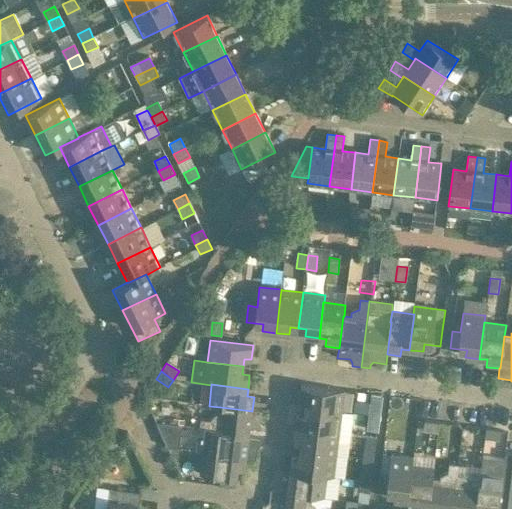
[(341,413),(344,392),(344,391),(301,385),(299,400),(307,401),(306,408),(341,413)]
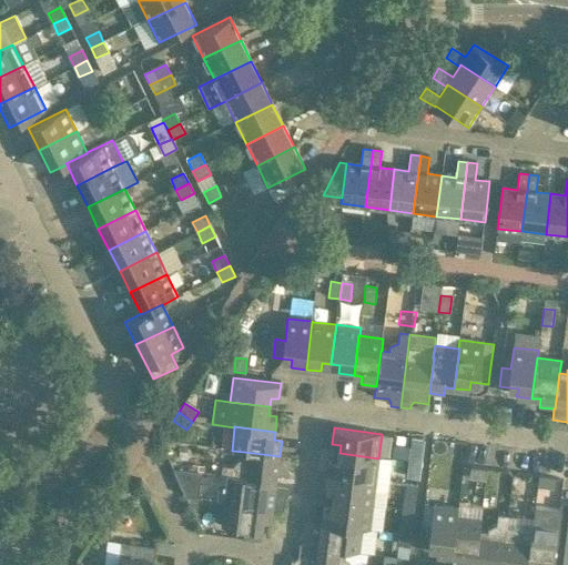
[(421,463),(423,447),(412,446),(409,462),(421,463)]
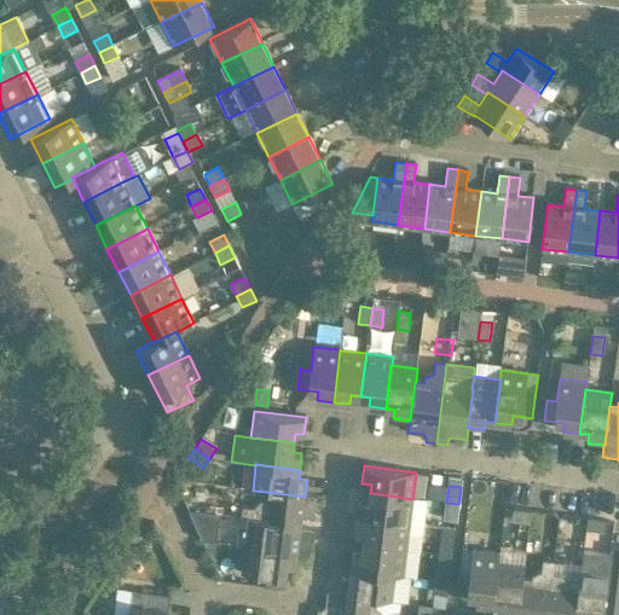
[(316,512),(317,498),(305,495),(305,497),(266,492),(265,502),(260,500),(254,506),(254,509),(242,508),(241,518),(320,528),(322,517),(318,516),(316,512)]
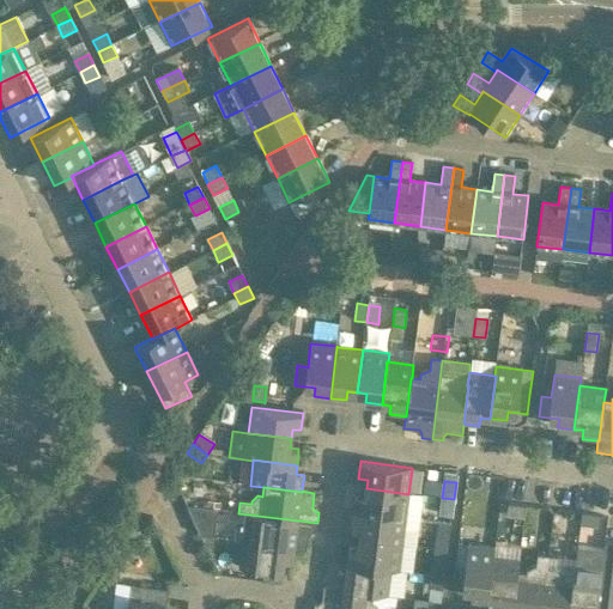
[(406,519),(408,494),(366,488),(365,498),(357,497),(354,513),(406,519)]
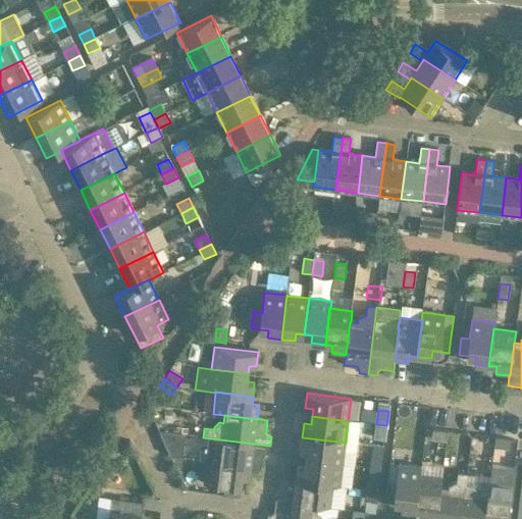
[(384,440),(386,425),(376,424),(374,439),(384,440)]
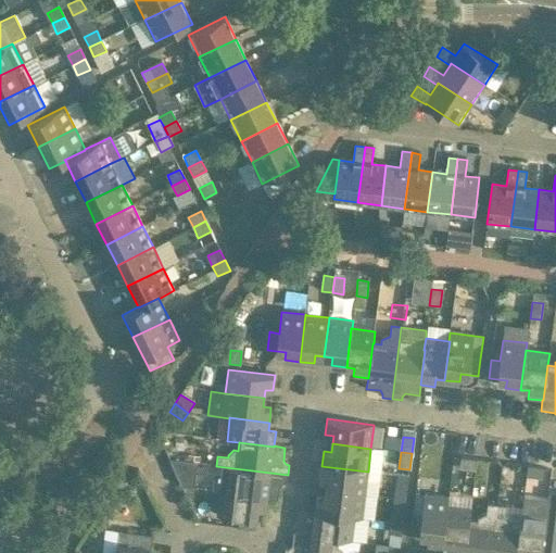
[(476,472),(477,461),(462,459),(459,469),(476,472)]
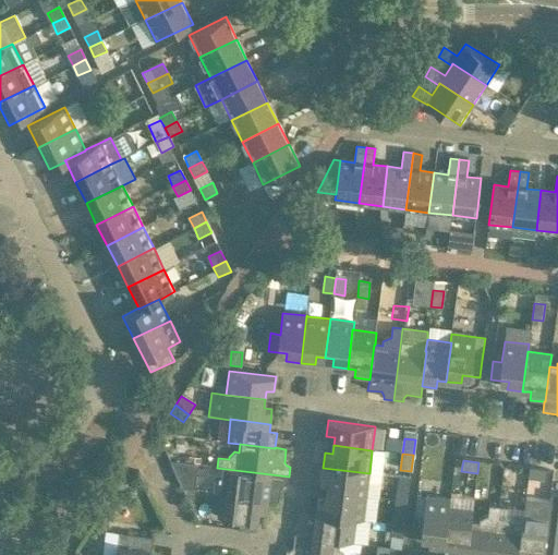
[(191,490),(194,463),(170,462),(182,489),(191,490)]
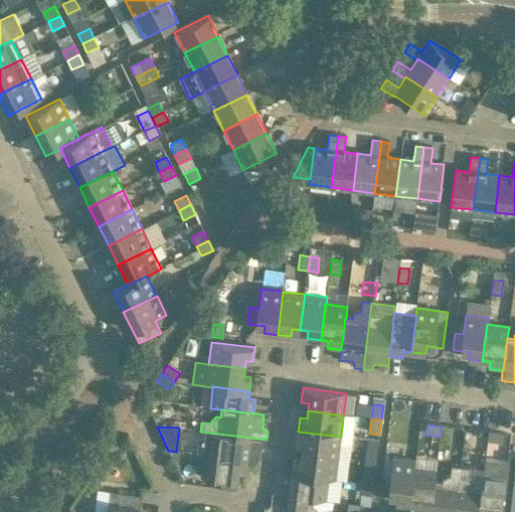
[(263,448),(266,449),(267,440),(200,432),(197,455),(204,456),(215,457),(247,462),(258,463),(260,451),(263,448)]
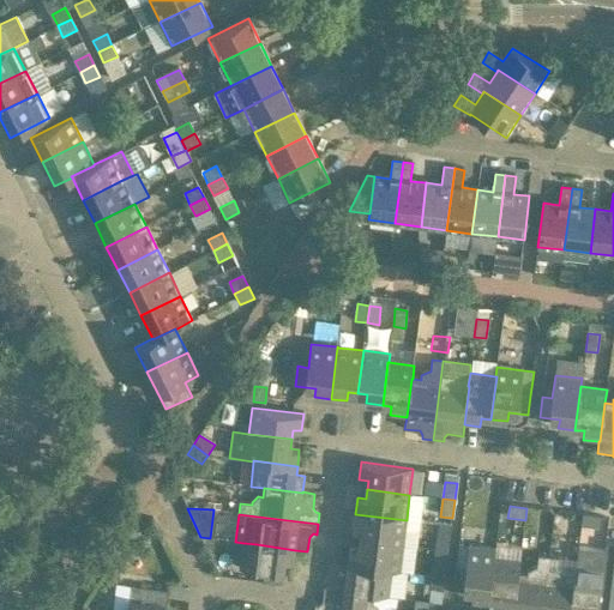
[(355,514),(353,531),(361,531),(360,541),(403,547),(417,548),(420,523),(407,520),(355,514)]
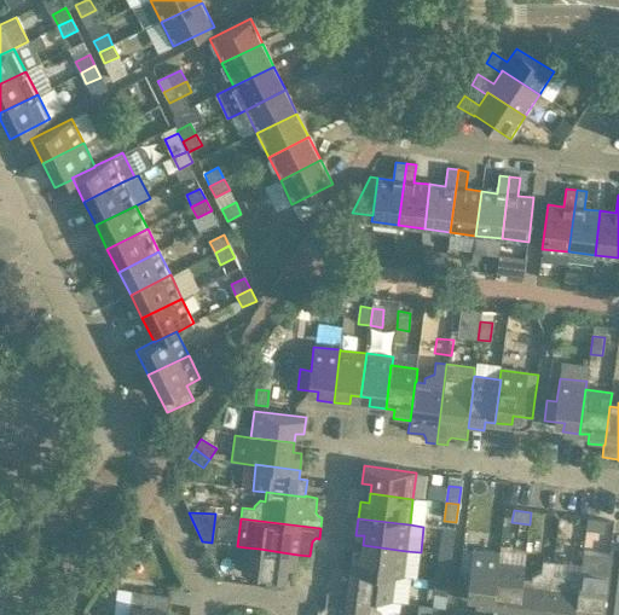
[(603,533),(606,522),(606,521),(588,518),(586,531),(603,533)]
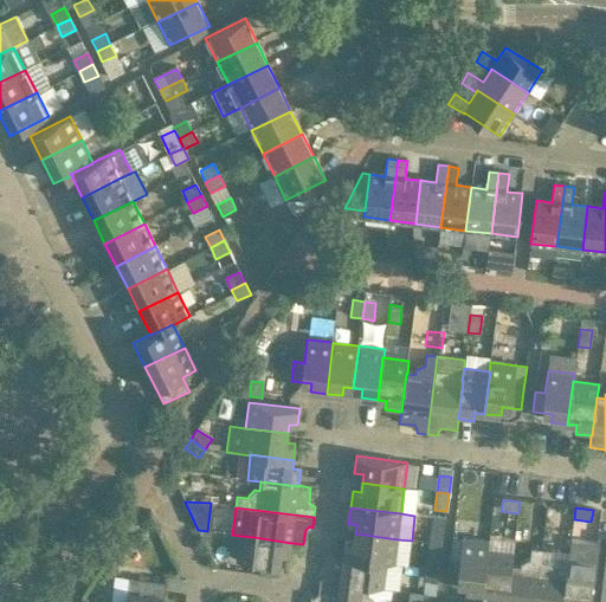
[(442,544),(444,531),(432,530),(430,543),(442,544)]
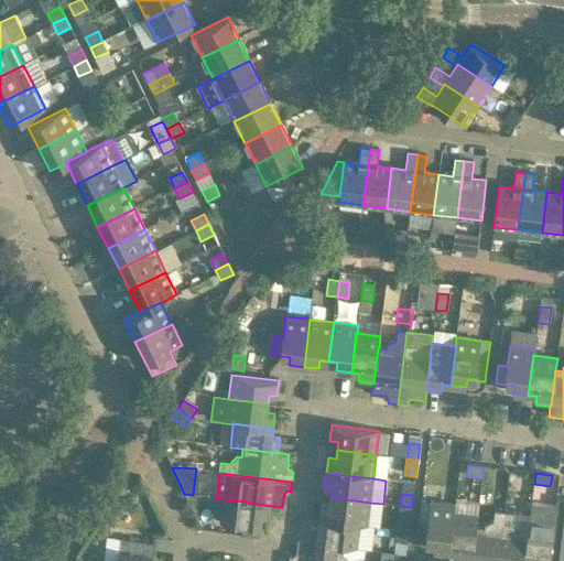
[(367,527),(370,503),(331,497),(329,506),(322,505),(320,520),(359,525),(359,526),(367,527)]
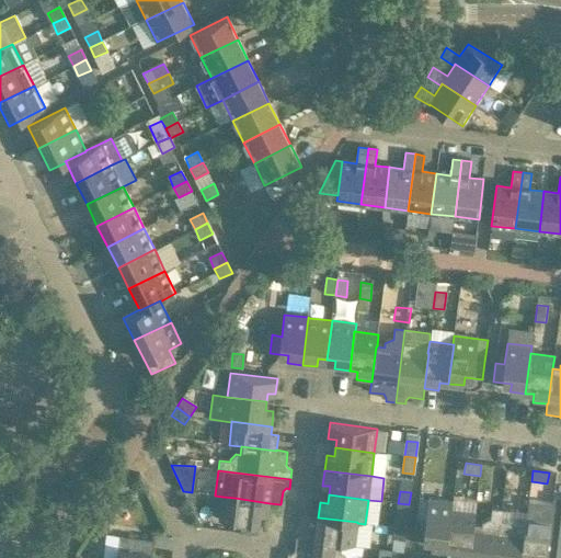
[(268,517),(270,503),(235,498),(222,497),(219,521),(241,524),(240,533),(258,535),(260,516),(268,517)]
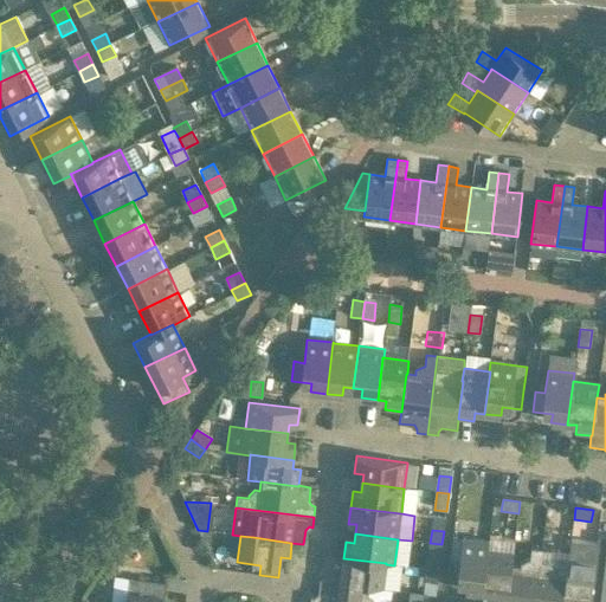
[(482,593),(487,551),(488,551),(489,542),(463,539),(461,554),(450,552),(447,580),(466,583),(465,591),(482,593)]
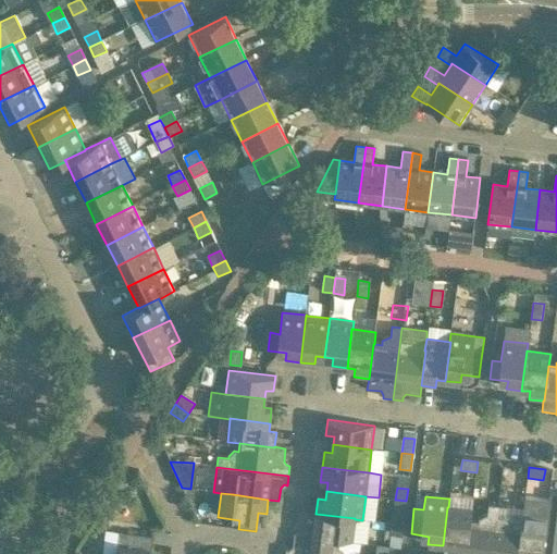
[(404,526),(406,501),(395,500),(393,524),(404,526)]
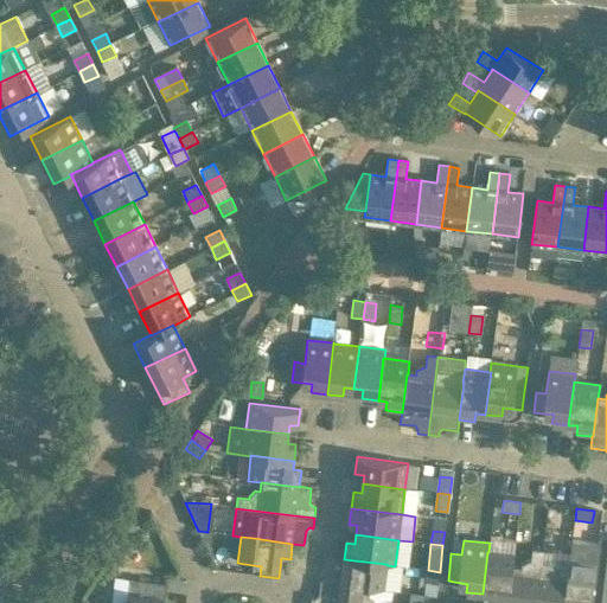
[(535,602),(543,551),(532,549),(531,562),(529,560),(522,565),(522,569),(512,568),(508,602),(535,602)]
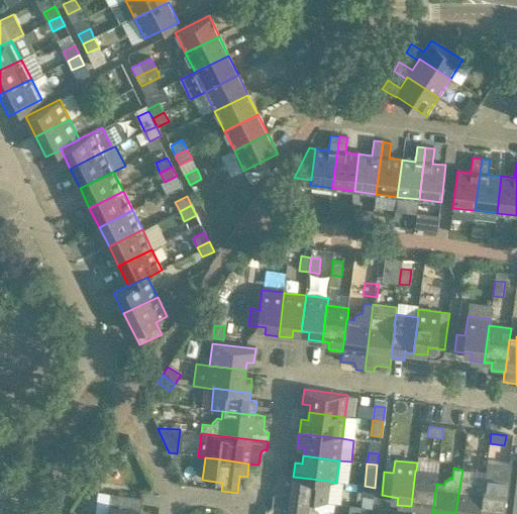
[(481,513),(485,490),(484,490),(477,489),(477,486),(472,481),(470,481),(472,471),(462,470),(455,513),(481,513)]
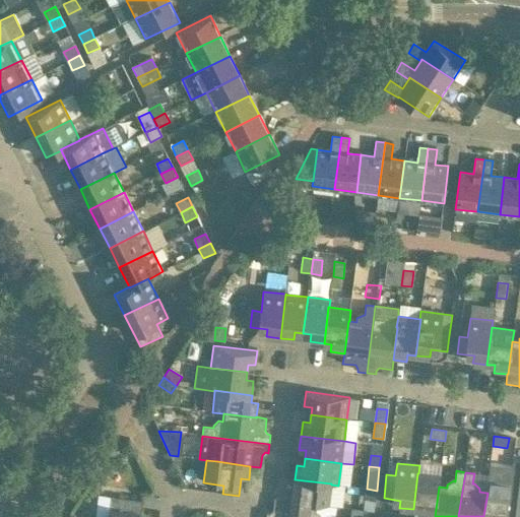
[(439,487),(441,475),(418,473),(417,473),(413,509),(421,510),(420,516),(435,516),(439,487)]
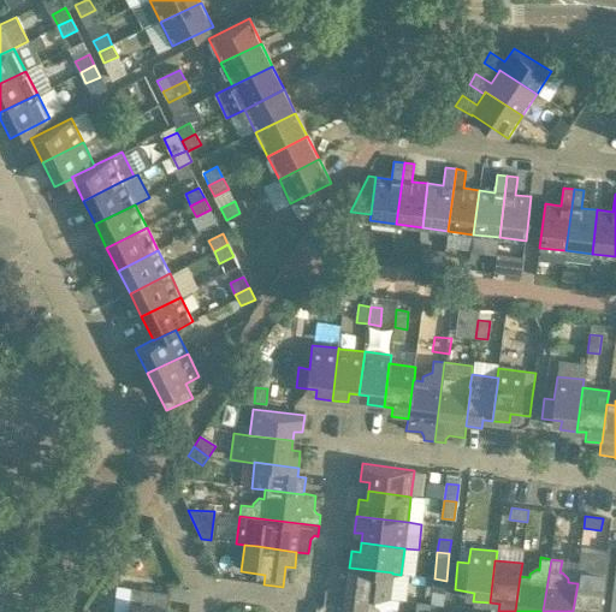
[(615,575),(615,562),(606,560),(605,569),(604,574),(604,575),(615,575)]
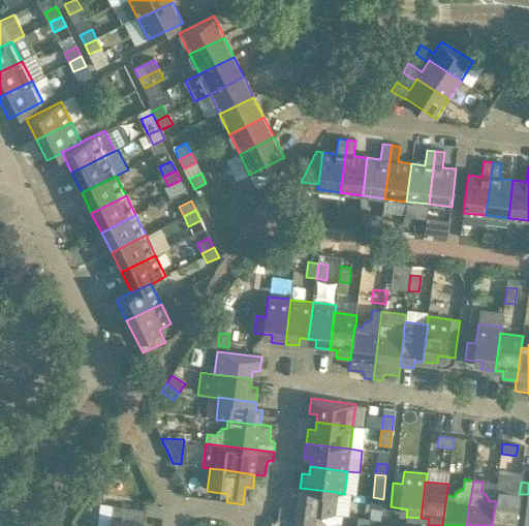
[(334,515),(337,493),(337,492),(300,488),(299,495),(291,494),(289,508),(322,514),(334,515)]
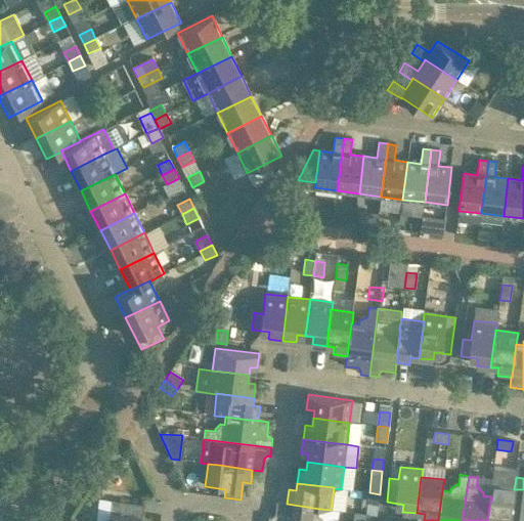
[(511,520),(512,512),(513,501),(514,489),(514,488),(491,485),(490,496),(491,496),(487,520),(511,520)]
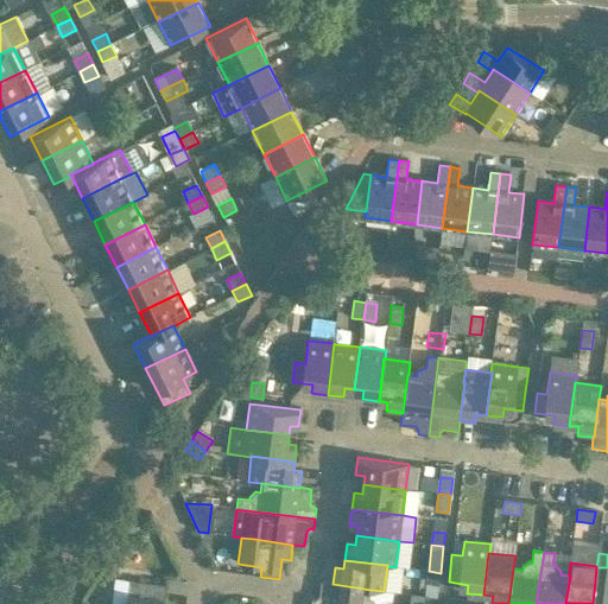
[(607,582),(607,567),(596,567),(595,580),(607,582)]
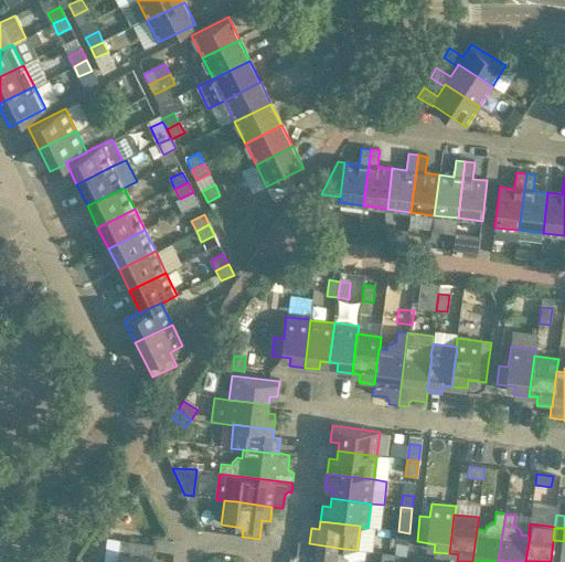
[(407,544),(409,533),(398,531),(396,543),(407,544)]
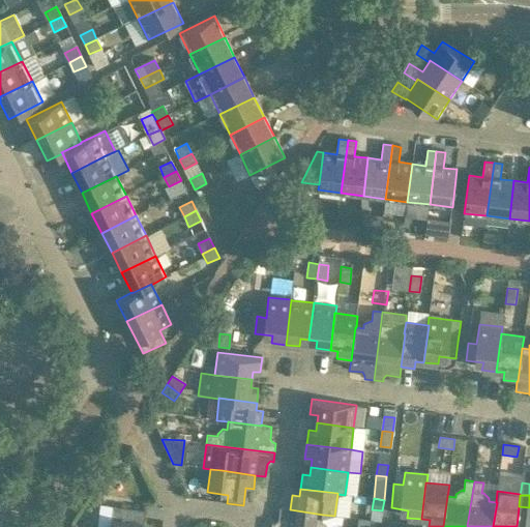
[(529,519),(529,507),(519,506),(518,518),(529,519)]
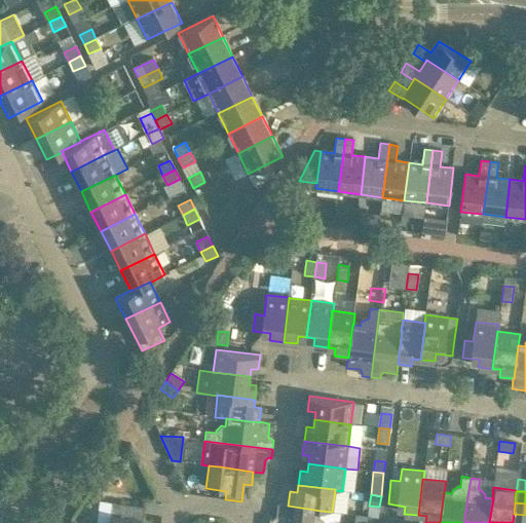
[(143,522),(145,508),(143,508),(112,503),(109,522),(143,522)]
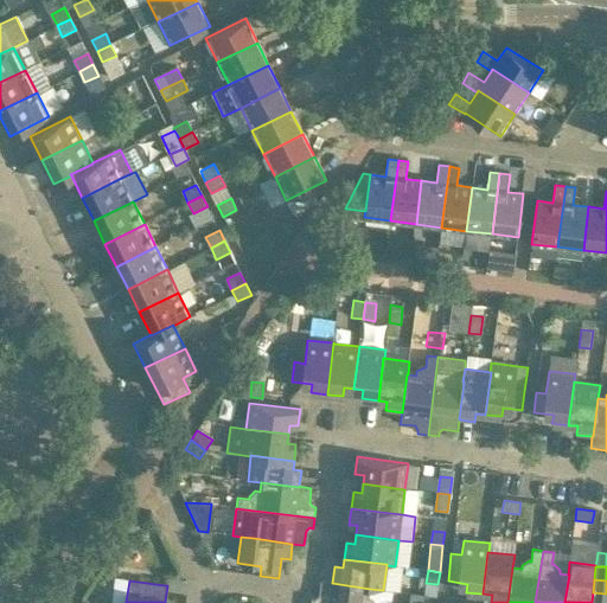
[(369,597),(370,589),(332,583),(321,581),(319,596),(315,598),(312,598),(311,602),(375,602),(372,597),(369,597)]
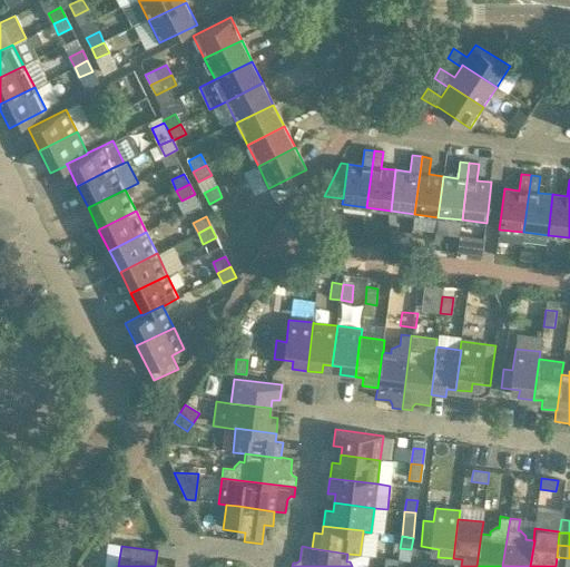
[(569,566),(569,558),(557,557),(556,566),(569,566)]
